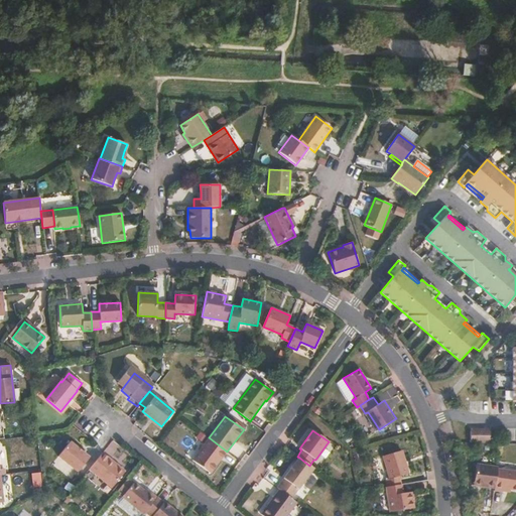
[(471,443),(490,443),(490,441),(498,441),(498,433),(490,433),(490,430),(471,430),(471,443)]
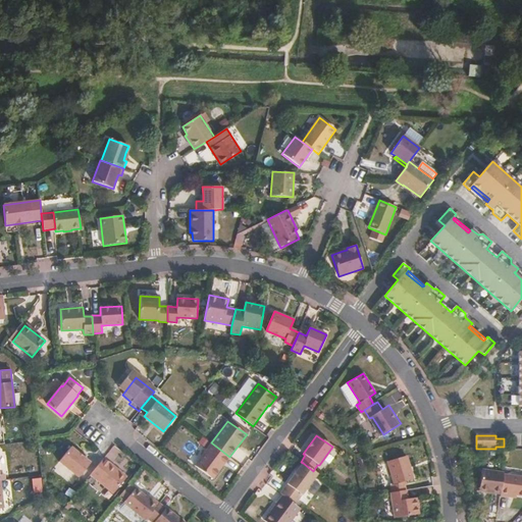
[(213,479),(229,457),(211,442),(194,465),(213,479)]
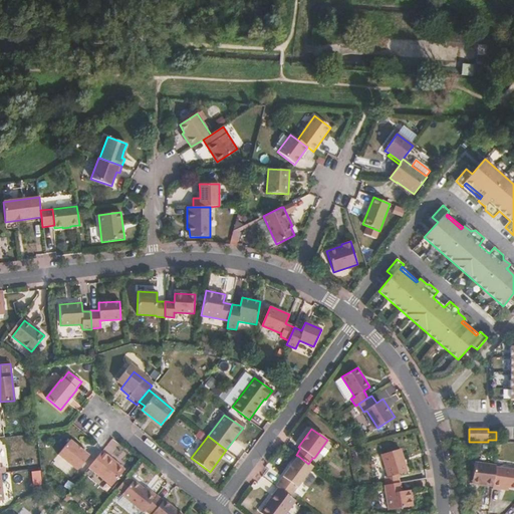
[(69,441),(58,455),(77,470),(88,456),(69,441)]
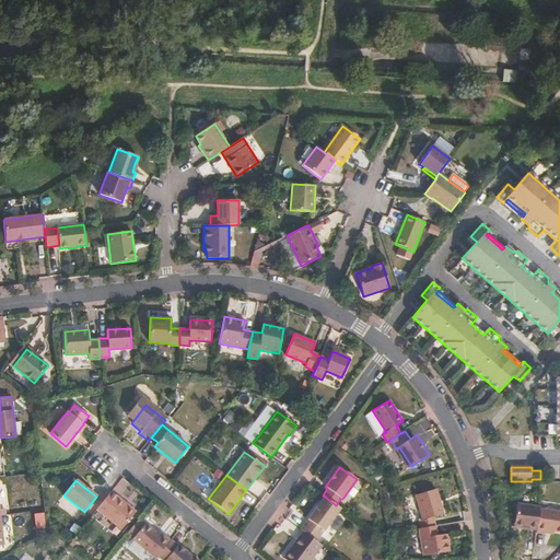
[(419,521),(420,528),(435,526),(433,517),(444,514),(436,489),(416,496),(422,520),(419,521)]
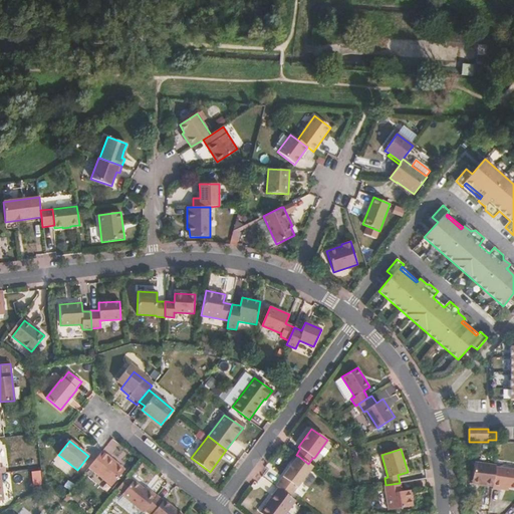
[(102,451),(89,467),(112,485),(124,470),(102,451)]
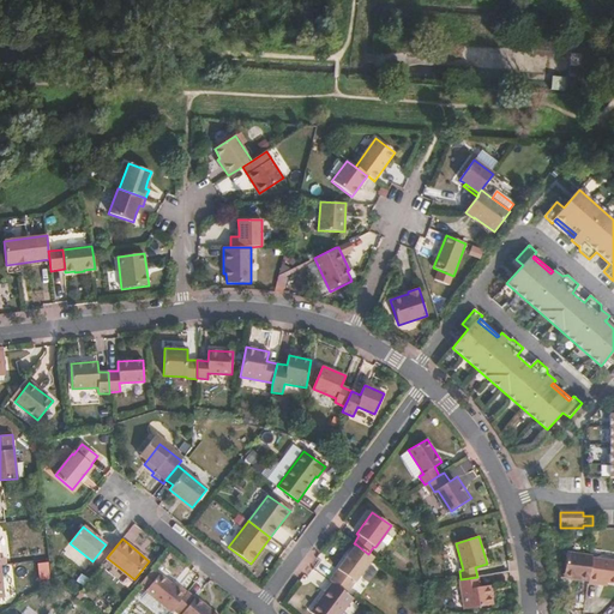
[(368,554),(356,545),(329,581),(347,594),(373,558),(368,554)]
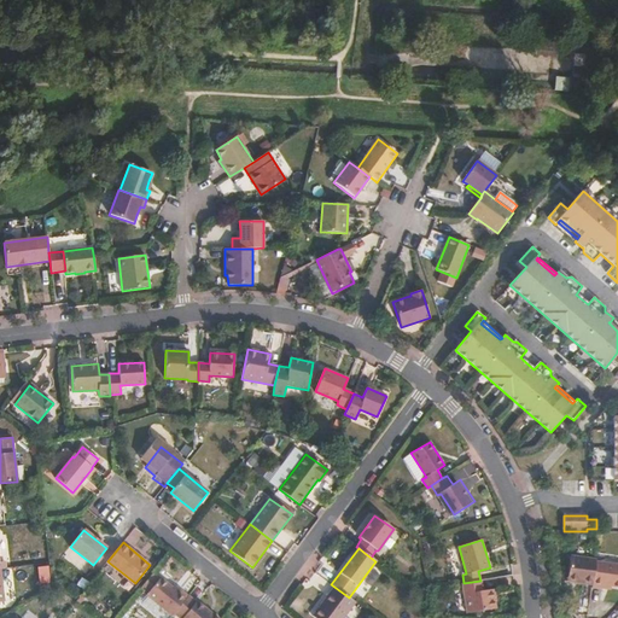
[(596,561),(596,560),(570,555),(567,581),(593,586),(596,561)]
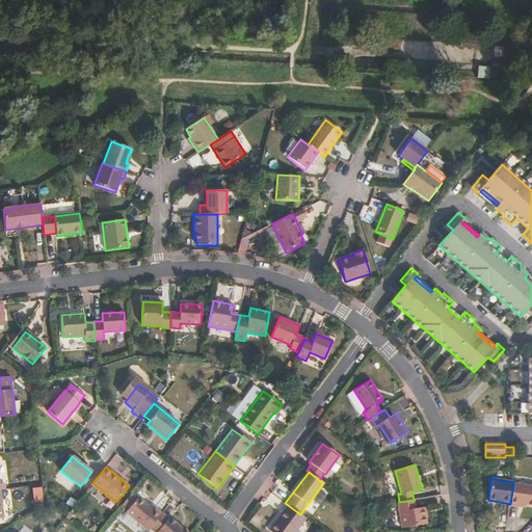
[(531,485),(513,483),(510,504),(509,505),(517,506),(519,503),(526,504),(531,505),(531,485)]
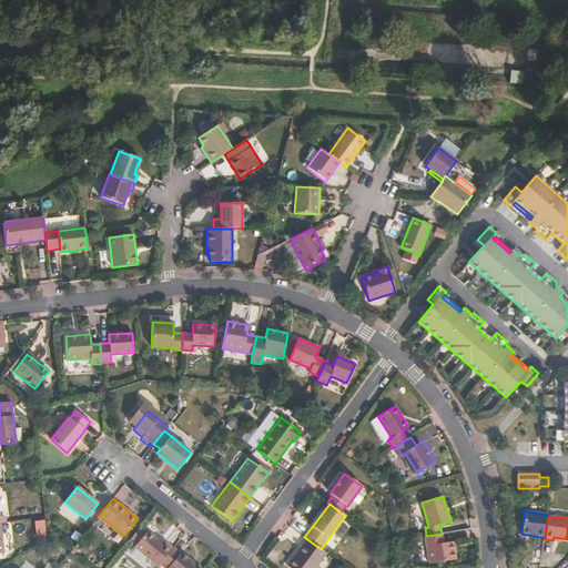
[(34,520),(37,536),(46,535),(43,519),(34,520)]
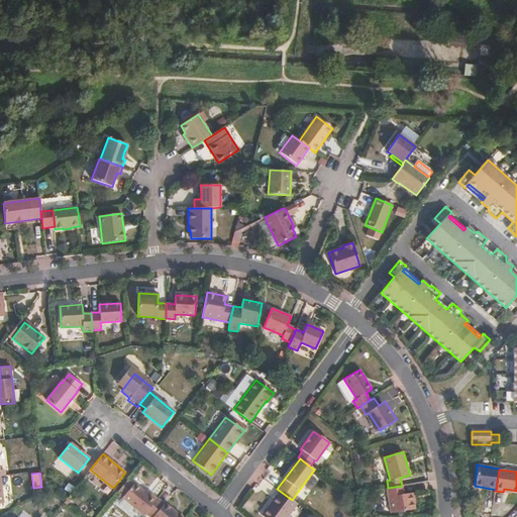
[(123,498),(144,515),(145,513),(158,498),(151,493),(149,495),(144,491),(134,483),(123,498)]
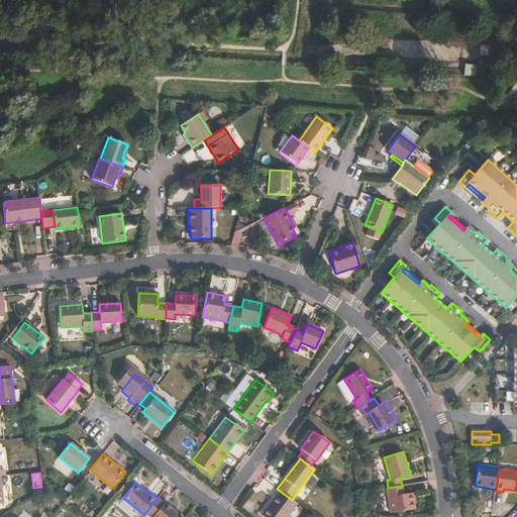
[(404,494),(402,486),(388,488),(390,498),(392,497),(394,513),(415,509),(412,493),(404,494)]
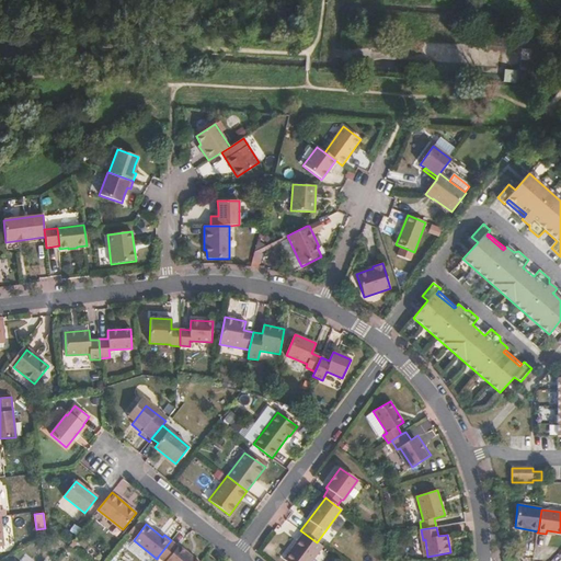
[(317,542),(300,530),(281,558),(285,560),(307,560),(319,545),(317,542)]
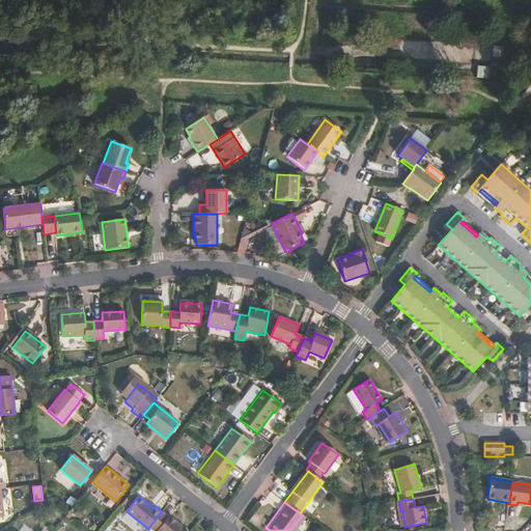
[(154,530),(187,530),(162,511),(149,527),(154,530)]
